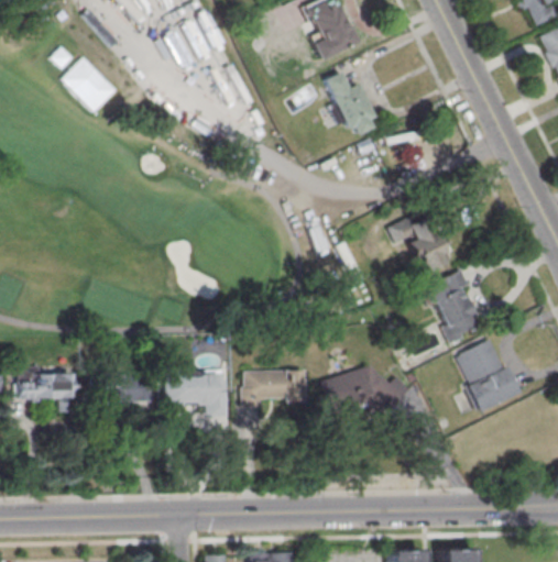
[(329,9),(326,0),(305,10),(326,58),(359,44),(341,3),(329,9)]
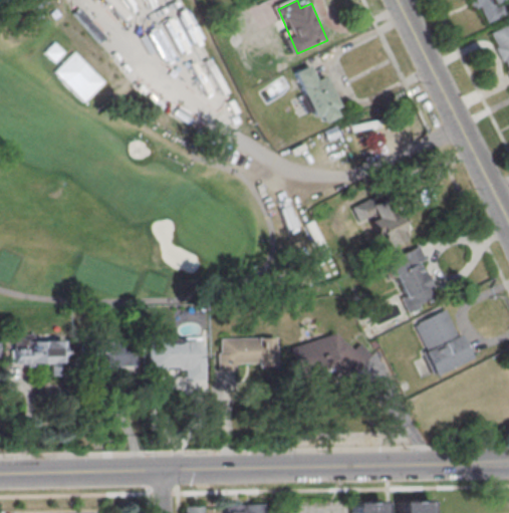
[(508,0),(496,6),(498,10),(504,7),(508,15),(490,24),(483,7),(478,9),(477,7),(474,8),(470,0),(508,0)]
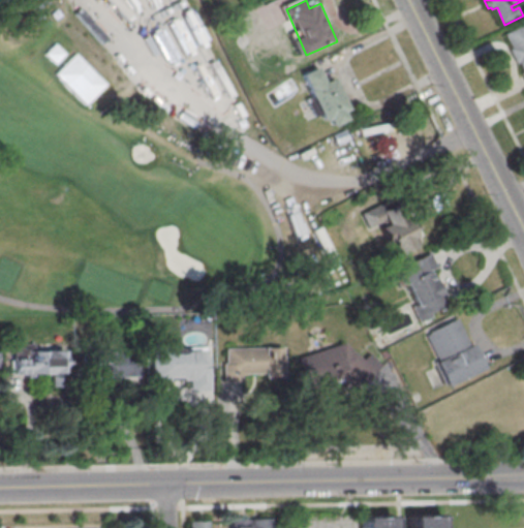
[(506,36),(523,27),(523,65),(522,63),(519,65),(513,52),(514,51),(506,36)]
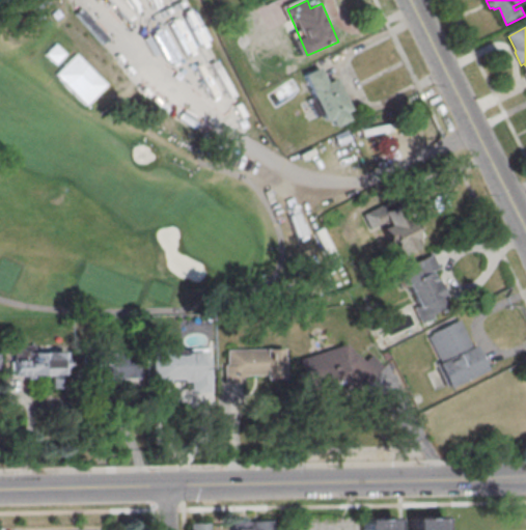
[(338,77),(328,82),(323,68),(305,76),(323,117),(328,115),(333,129),(356,119),(338,77)]
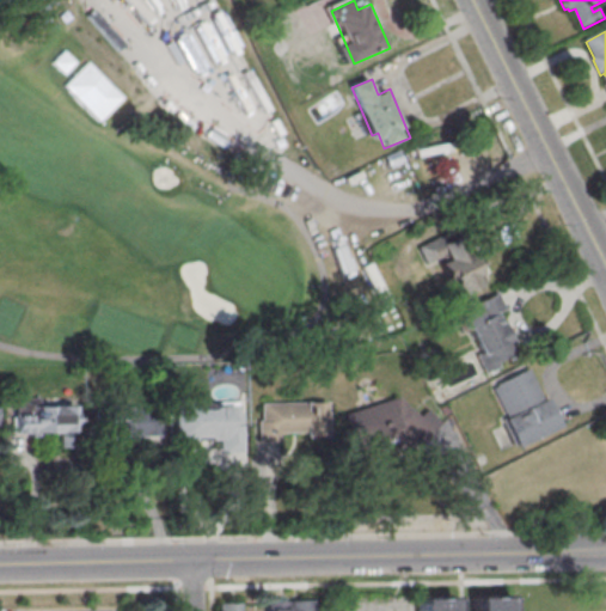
[(409,211),(436,199),(416,152),(389,164),(409,211)]
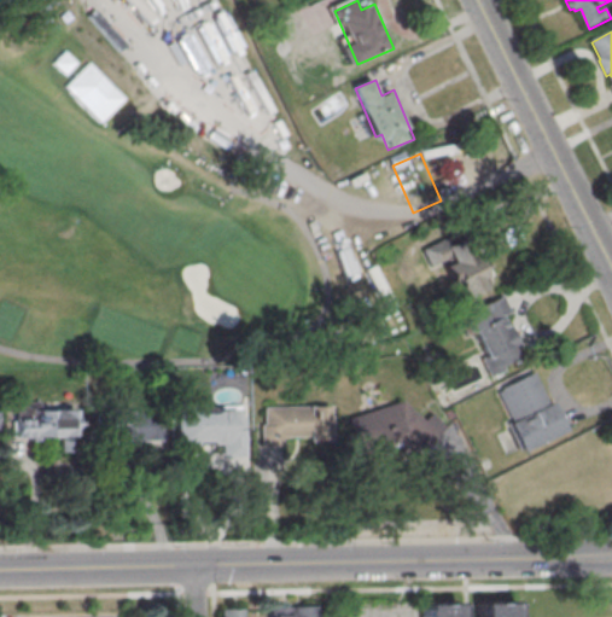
[(466,300),(493,285),(466,234),(439,249),(466,300)]
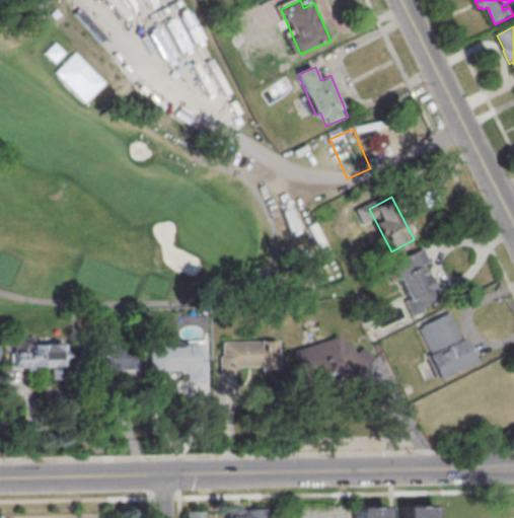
[(434,265),(427,248),(392,264),(416,315),(444,302),(428,267),(434,265)]
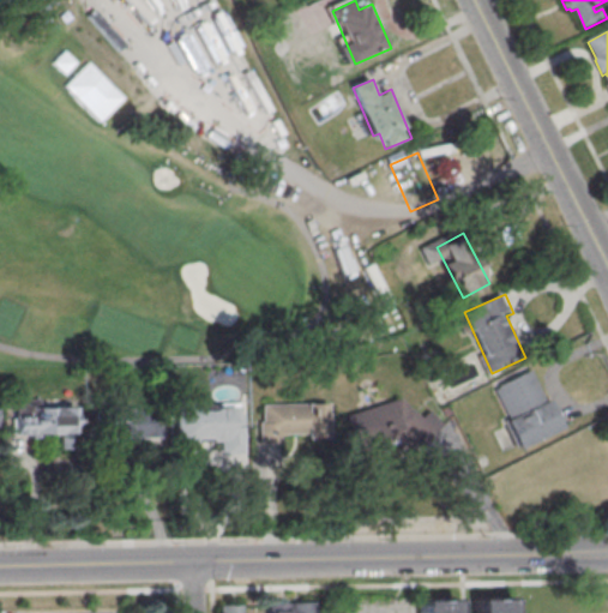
[(565,431),(540,370),(498,386),(523,449),(565,431)]
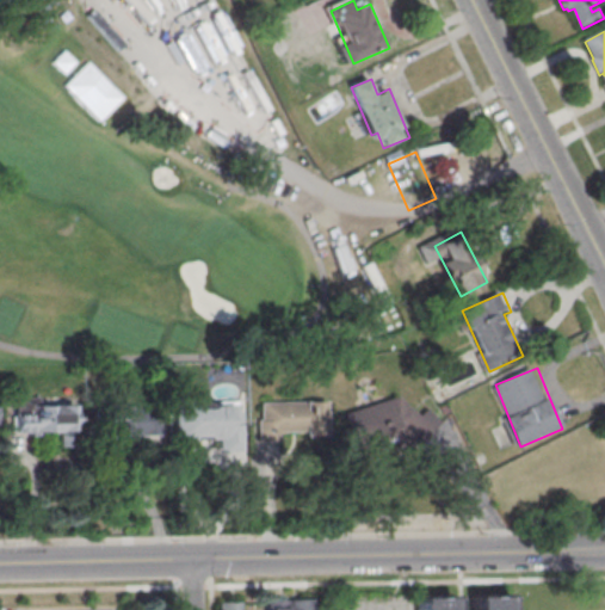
[(444,436),(438,412),(414,417),(409,399),(345,413),(352,443),(407,431),(409,443),(444,436)]
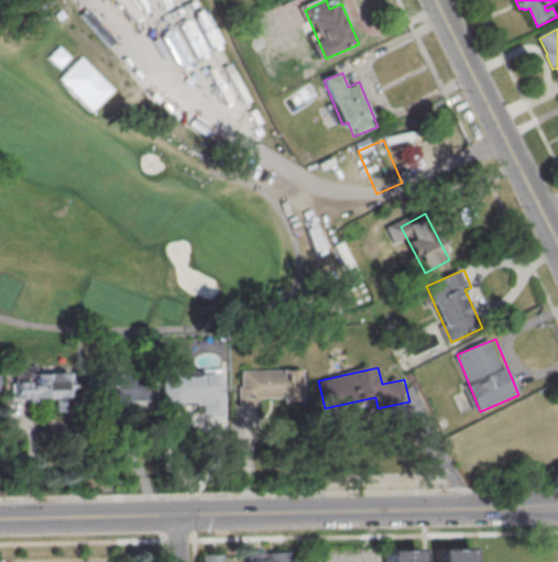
[(304,370),(242,370),(242,407),(262,407),(262,400),(305,400),(304,370)]
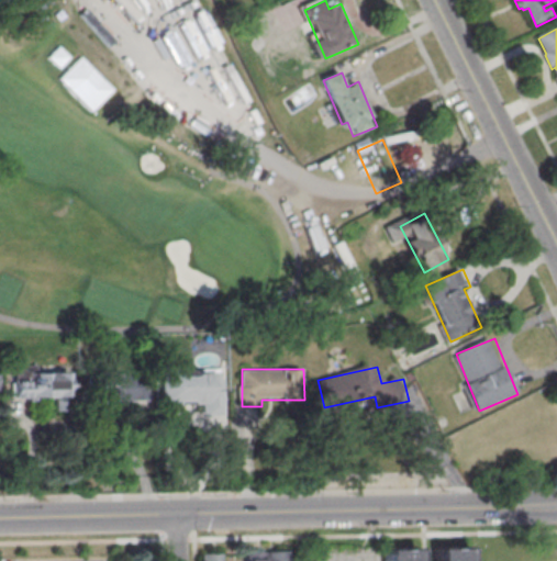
[(71,372),(17,372),(17,399),(71,399),(71,372)]
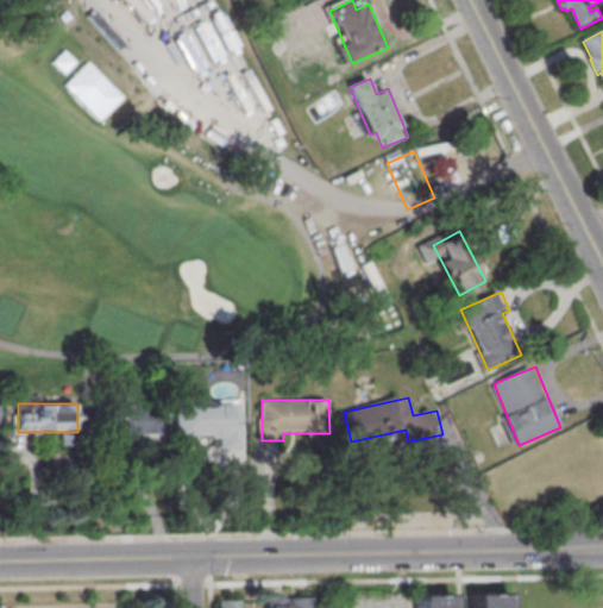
[(165,434),(165,403),(110,403),(110,434),(165,434)]
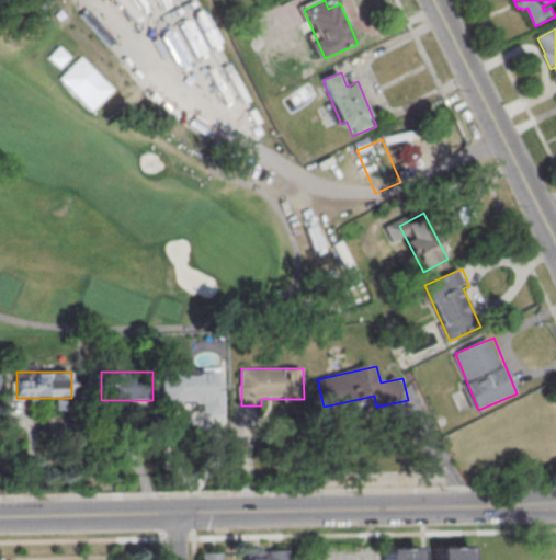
[(165,372),(165,404),(206,404),(206,414),(227,414),(227,372),(165,372)]
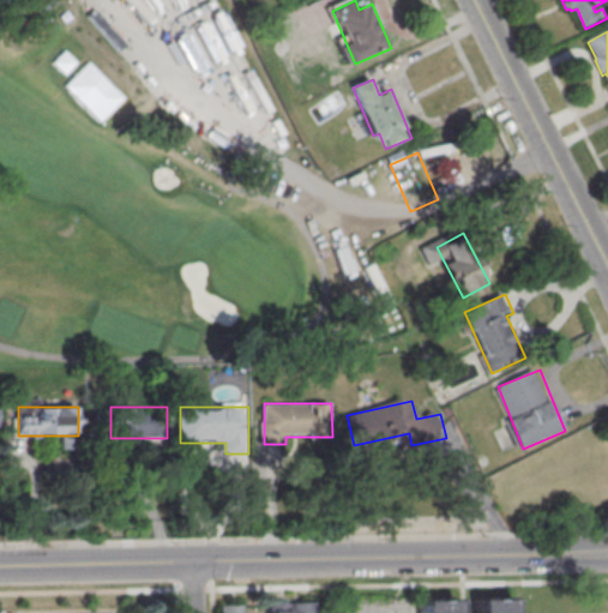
[(515,612),(515,599),(479,600),(479,612),(459,612),(459,601),(425,601),(425,612),(515,612)]
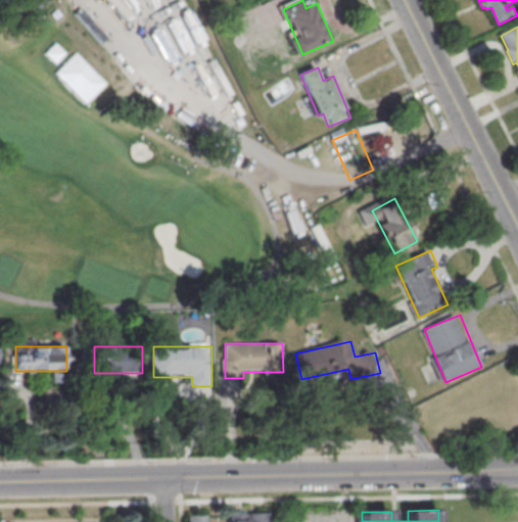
[(231,513),(231,521),(273,521),(274,513),(231,513)]
